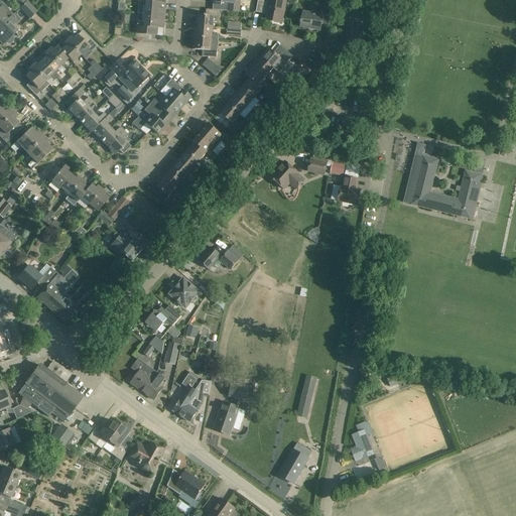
[(139,0),(138,14),(165,17),(166,5),(162,4),(162,0),(139,0)]
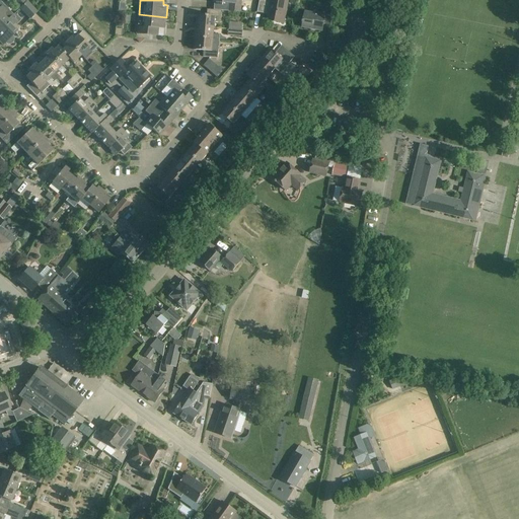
[(228,4),(227,12),(240,13),(241,0),(214,0),(214,3),(228,4)]
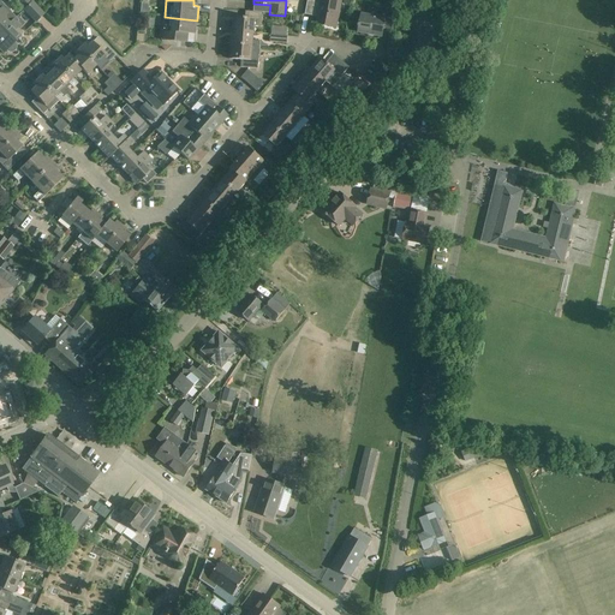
[(308,0),(305,16),(318,18),(316,25),(335,29),(341,1),(336,0),(308,0)]
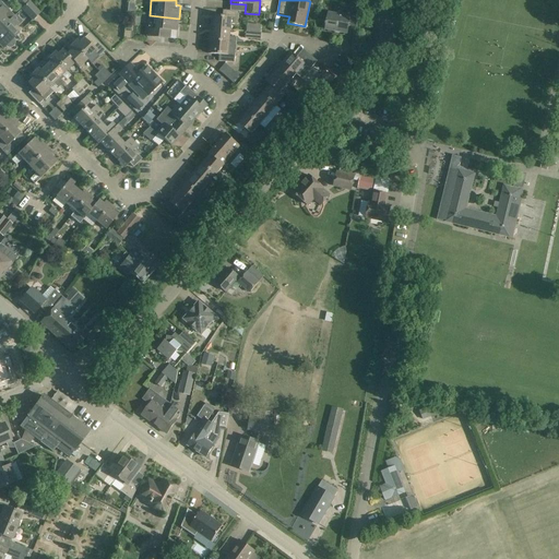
[(0,30),(14,16),(0,1),(0,30)]
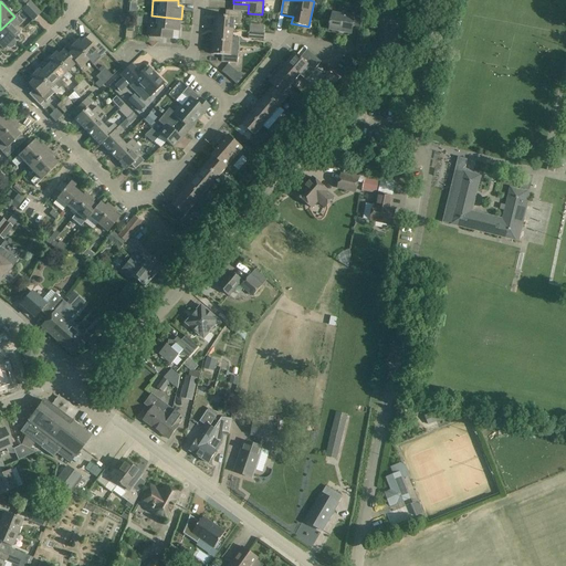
[(41,14),(29,2),(21,10),(32,22),(41,14)]
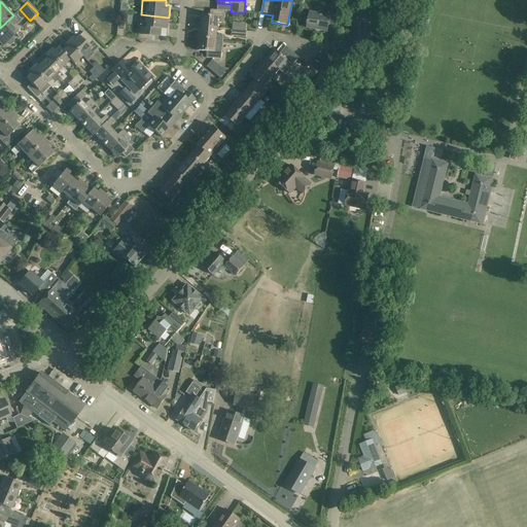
[(329,2),(327,10),(326,16),(310,13),(307,29),(326,32),(328,26),(337,27),(338,12),(339,4),(329,2)]
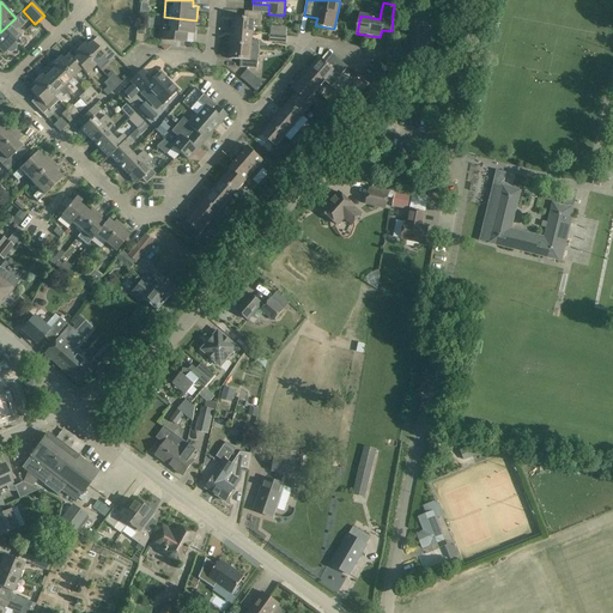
[(232,18),(231,32),(253,35),(253,28),(260,29),(261,22),(262,13),(244,12),(244,19),(232,18)]
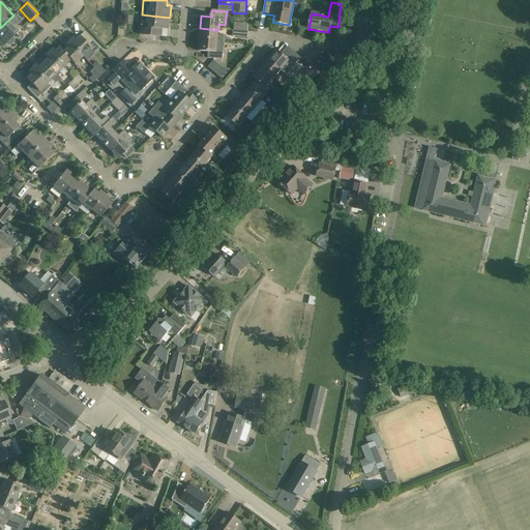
[(153,36),(163,37),(164,30),(169,30),(170,18),(142,15),(140,35),(153,36)]
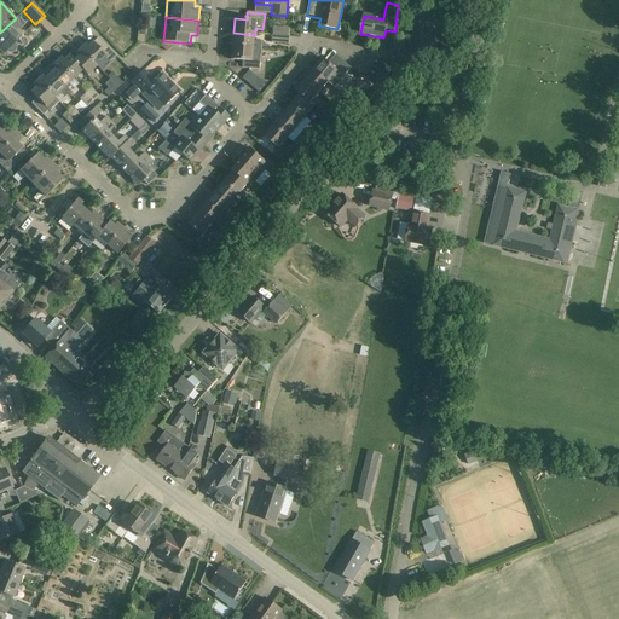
[(16,18),(0,33),(0,50),(4,55),(5,52),(6,53),(7,53),(10,55),(12,55),(13,53),(15,52),(16,50),(17,48),(17,46),(16,45),(15,44),(21,38),(15,32),(19,27),(17,23),(18,22),(16,18)]
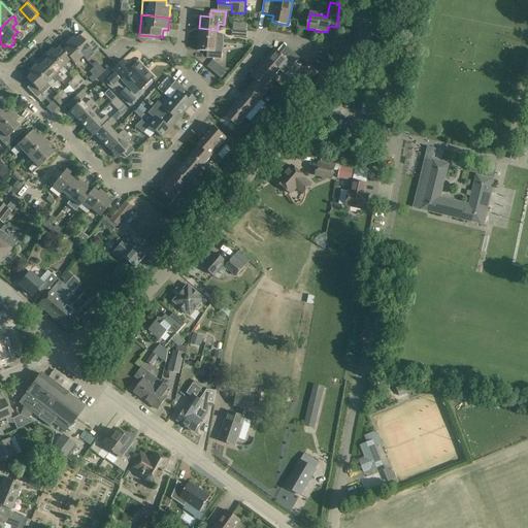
[(217,36),(218,30),(199,28),(198,39),(223,42),(224,36),(217,36)]
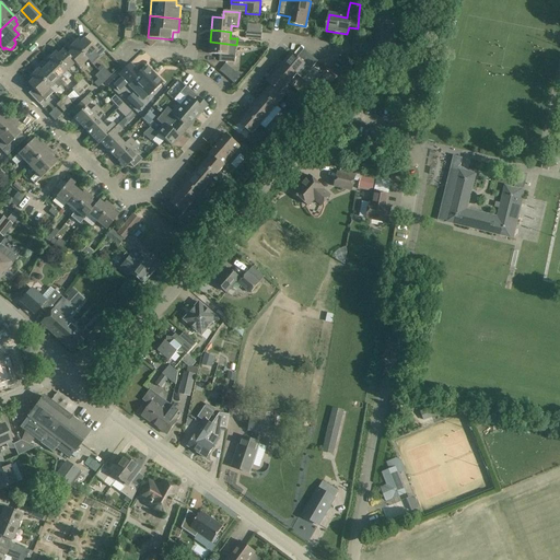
[(78,41),(72,45),(88,60),(95,54),(98,58),(105,51),(89,35),(84,39),(80,43),(78,41)]
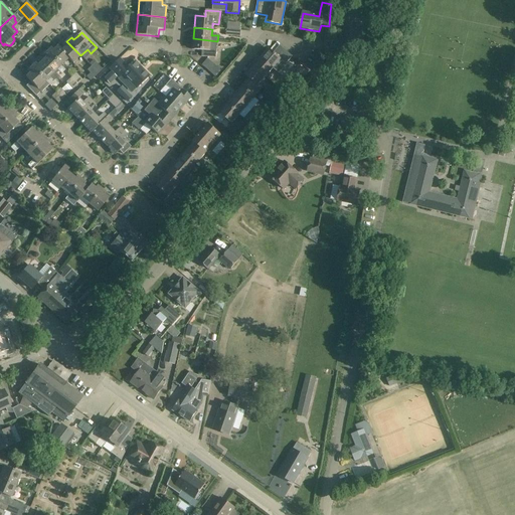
[(216,58),(217,41),(193,38),(192,50),(202,51),(201,57),(216,58)]
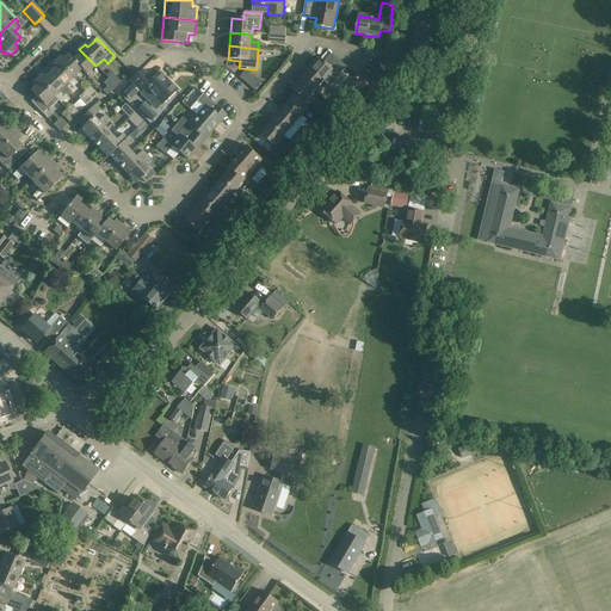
[(73,61),(81,69),(86,75),(96,66),(79,49),(74,54),(76,56),(73,61)]
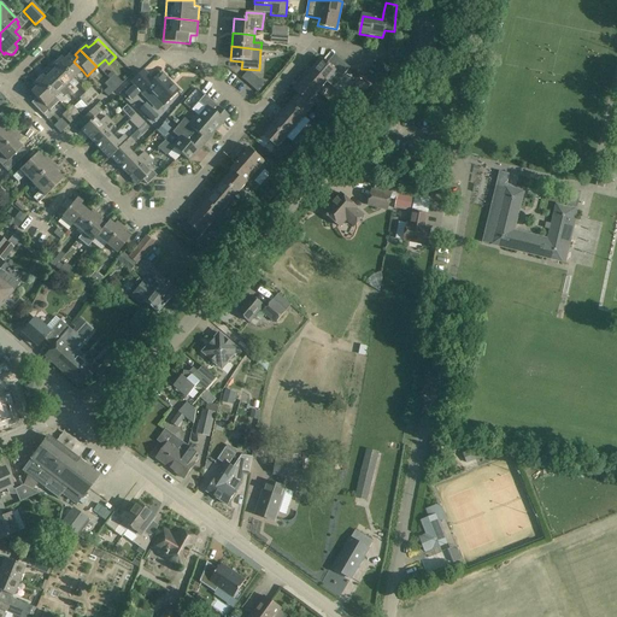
[(321,59),(312,69),(327,82),(334,89),(342,78),(342,77),(351,68),(335,54),(327,64),(321,59)]
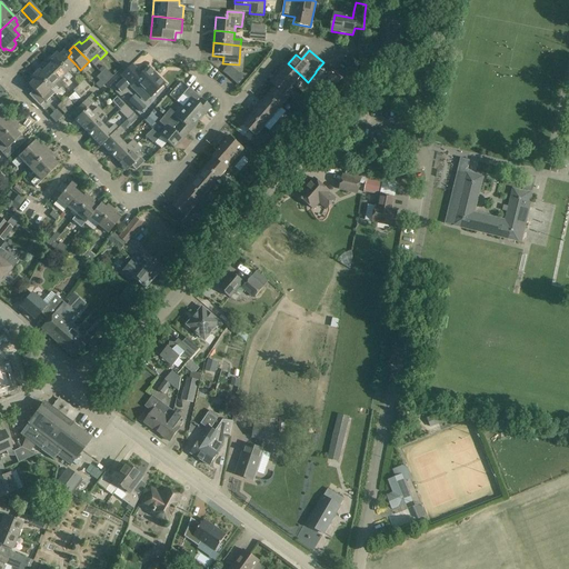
[(57,53),(52,58),(67,73),(76,65),(68,57),(63,51),(59,56),(57,53)]
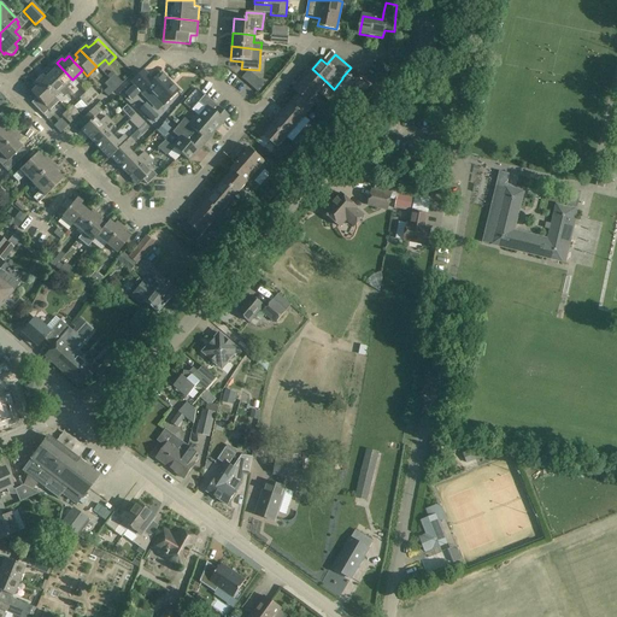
[(69,83),(72,80),(57,63),(52,68),(51,65),(46,70),(50,74),(64,88),(69,94),(74,89),(69,83)]
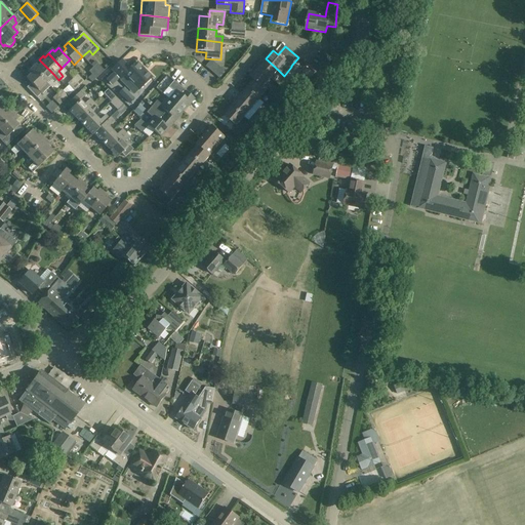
[(278,70),(266,58),(257,68),(271,79),(275,82),(278,78),(275,74),(278,70)]
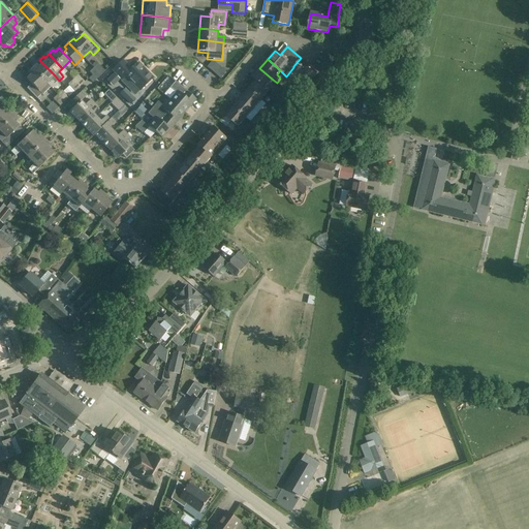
[(36,65),(32,69),(47,84),(51,80),(52,82),(56,83),(59,81),(55,75),(42,63),(39,60),(35,64),(36,65)]
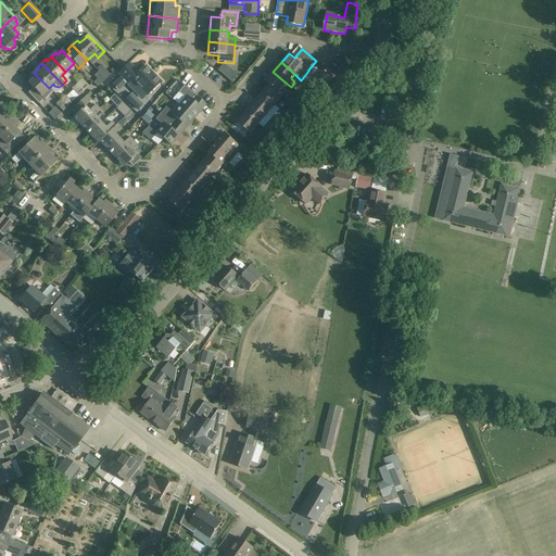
[(131,80),(147,96),(160,83),(144,66),(138,74),(128,64),(117,75),(127,85),(131,80)]
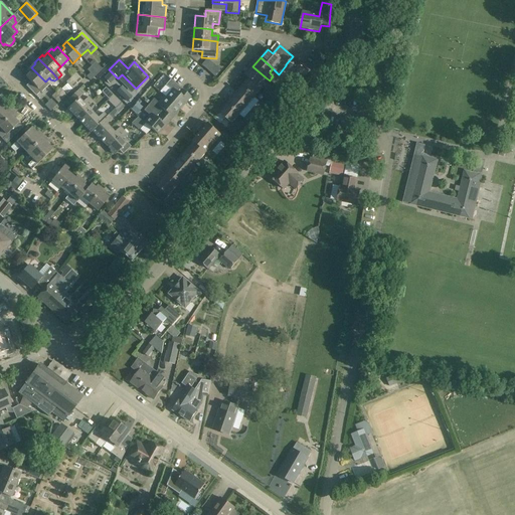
[(214,77),(220,70),(208,61),(203,67),(214,77)]
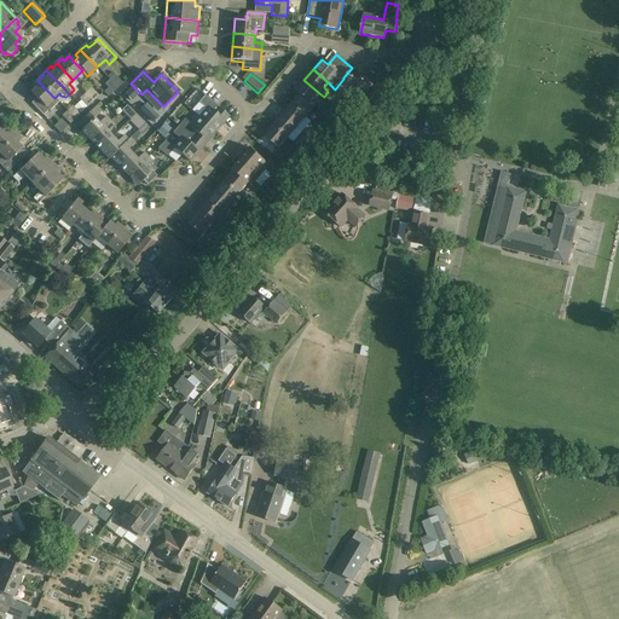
[(115,76),(110,80),(119,88),(122,84),(115,76)]
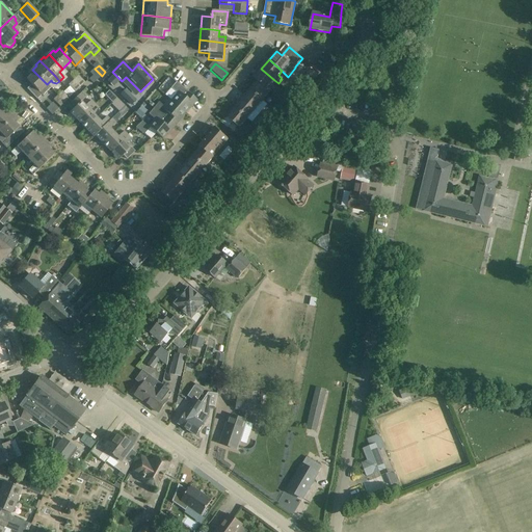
[(90,73),(94,78),(97,80),(102,76),(95,69),(90,73)]
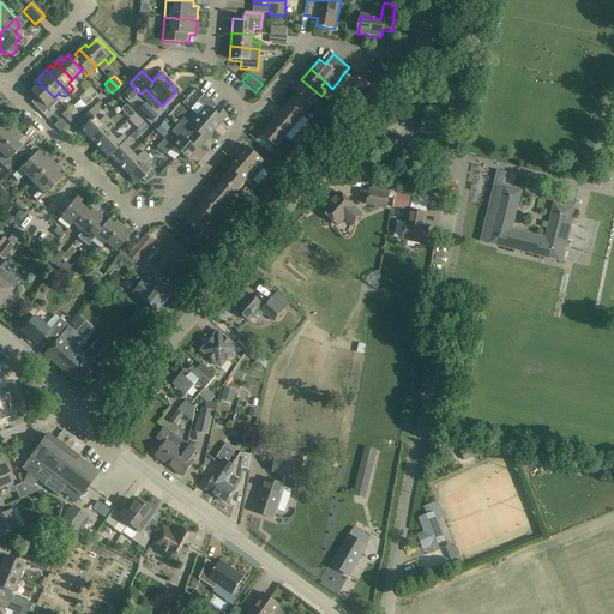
[(307,103),(307,102),(317,92),(301,79),(292,90),(296,94),(307,103)]
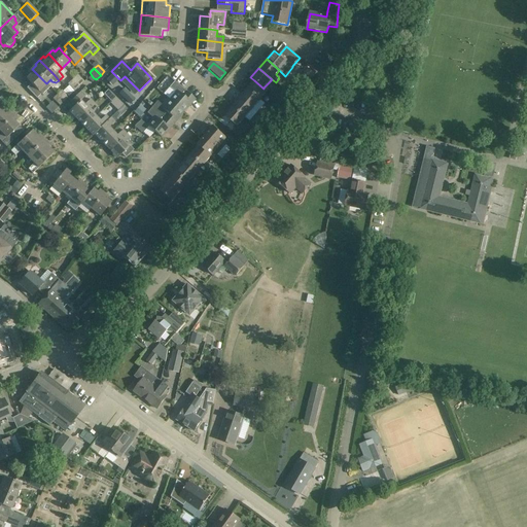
[(46,83),(32,69),(28,73),(30,75),(26,79),(31,84),(27,89),(37,99),(41,95),(49,88),(46,83)]
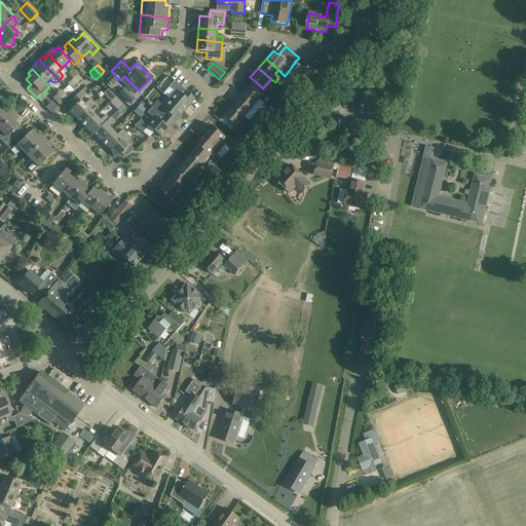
[(106,80),(112,86),(119,79),(113,73),(106,80)]
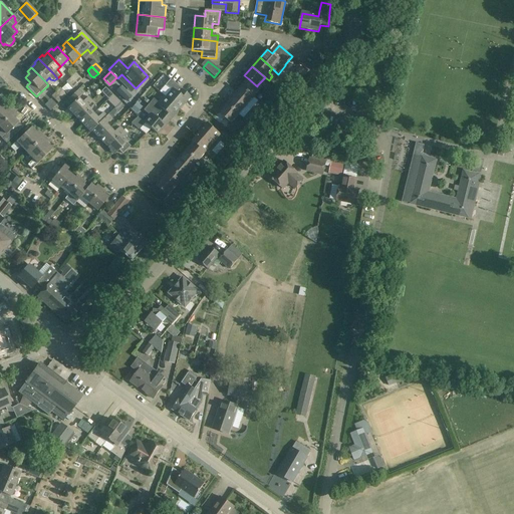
[(82,80),(75,73),(71,77),(78,84),(82,80)]
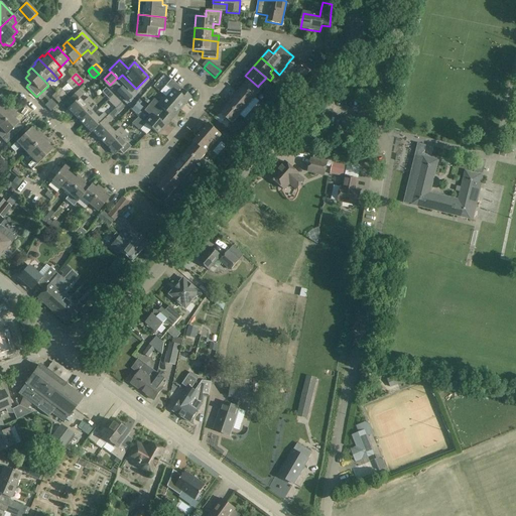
[(66,84),(73,90),(79,85),(72,78),(72,79),(66,84)]
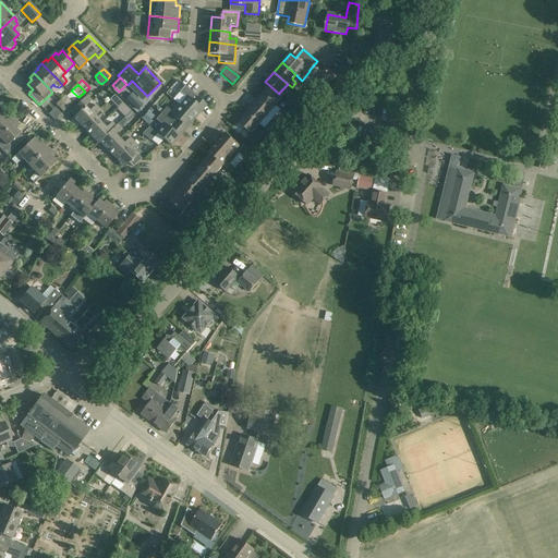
[(275,107),(283,97),(279,93),(279,94),(269,85),(262,94),(275,107)]
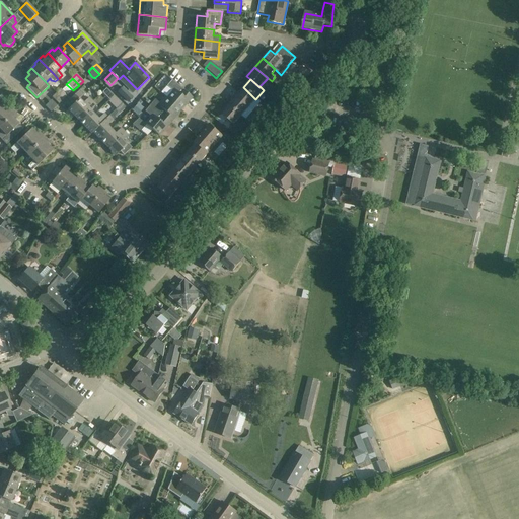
[(180,110),(191,97),(171,81),(166,87),(172,92),(166,99),(180,110)]
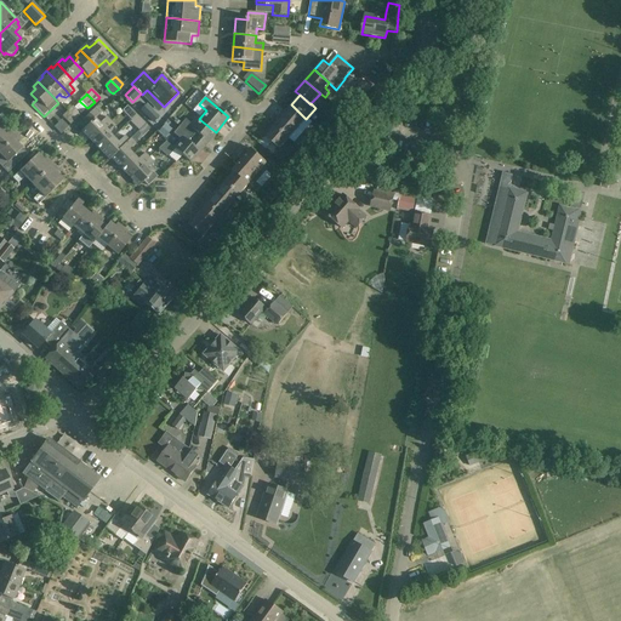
[(306,119),(291,104),(281,115),(297,129),(306,119)]
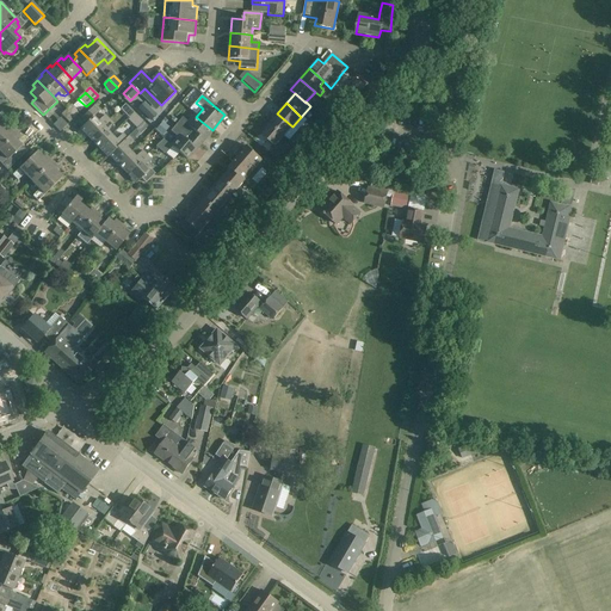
[(79,113),(72,105),(67,110),(74,118),(79,113)]
